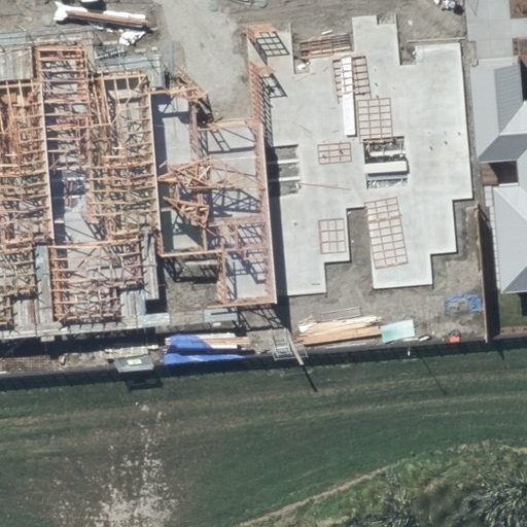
[(352,28),(355,58),(365,208),(372,290),(433,285),(430,254),(457,253),(452,201),(473,199),(462,43),(395,50),(393,24),(352,28)]
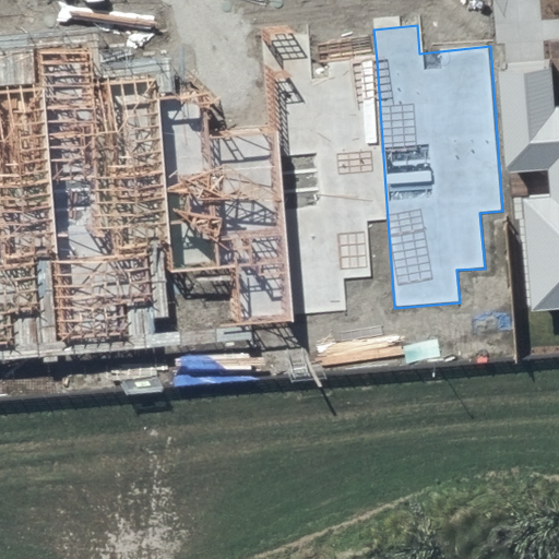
[(264,32),(275,130),(289,314),(346,310),(343,280),(372,275),(367,224),(388,221),(377,61),(312,67),(308,28),(264,32)]
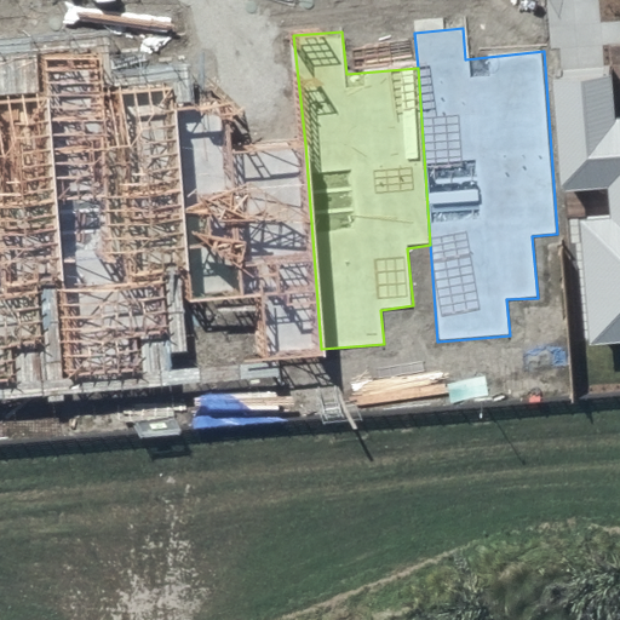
[(38,51),(41,93),(57,286),(67,380),(141,374),(138,339),(168,337),(161,274),(187,270),(174,110),(172,81),(107,86),(102,45),(38,51)]
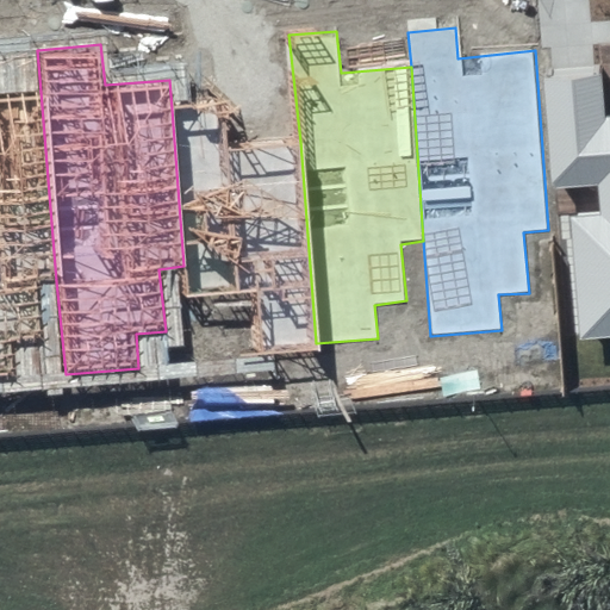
[(599,64),(545,69),(553,190),(597,186),(599,215),(565,217),(580,340),(609,336),(609,117),(603,118),(599,64)]
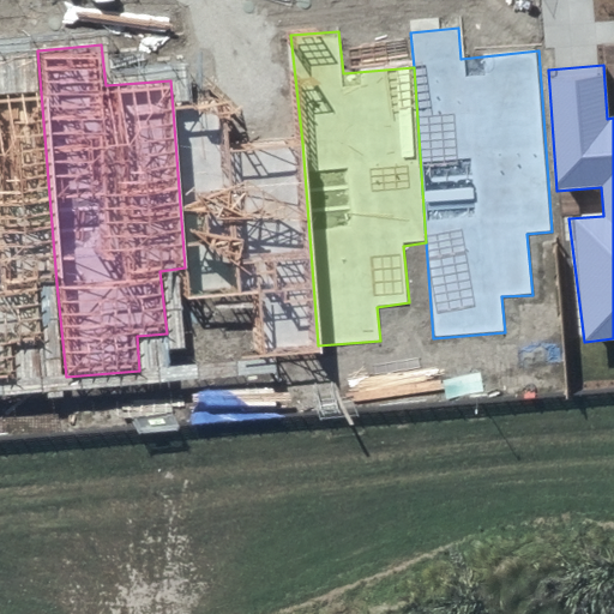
[(0,380),(17,380),(13,347),(46,344),(38,284),(56,283),(41,92),(0,94),(0,380)]
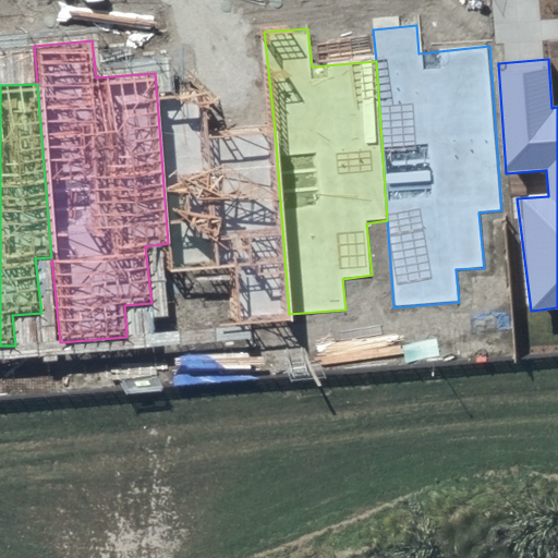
[(205,95),(157,99),(168,243),(171,271),(228,266),(234,323),(289,319),(289,314),(275,130),(208,135),(205,95)]
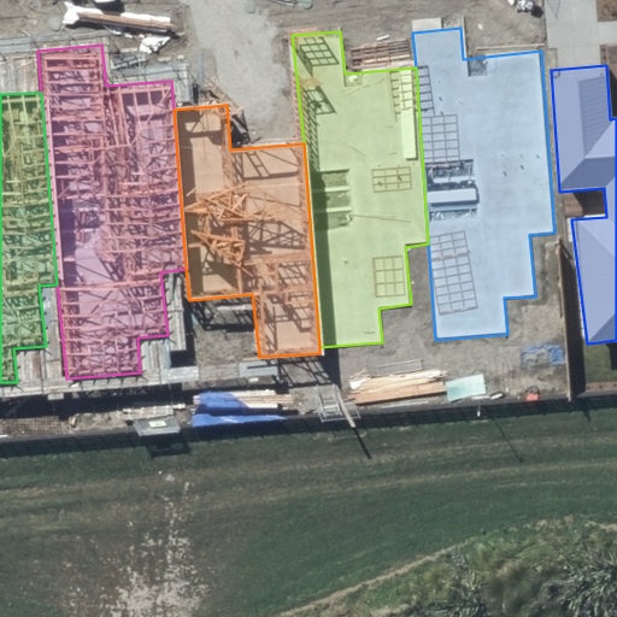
All buildings are outlined.
